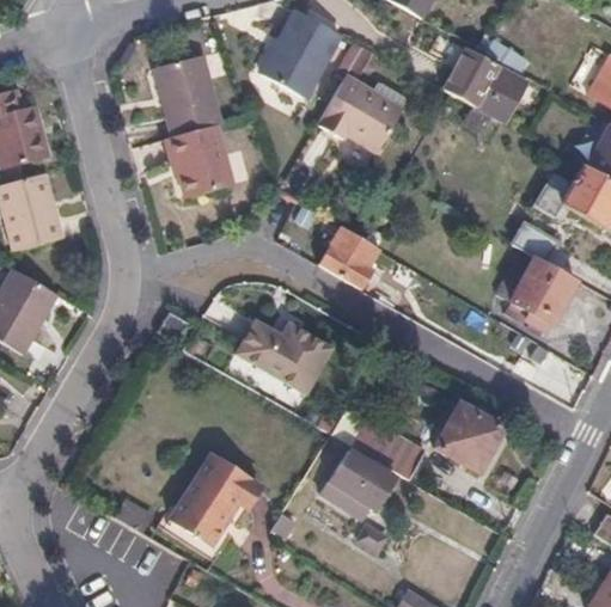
[(384,0),(417,19),(428,0),(384,0)]
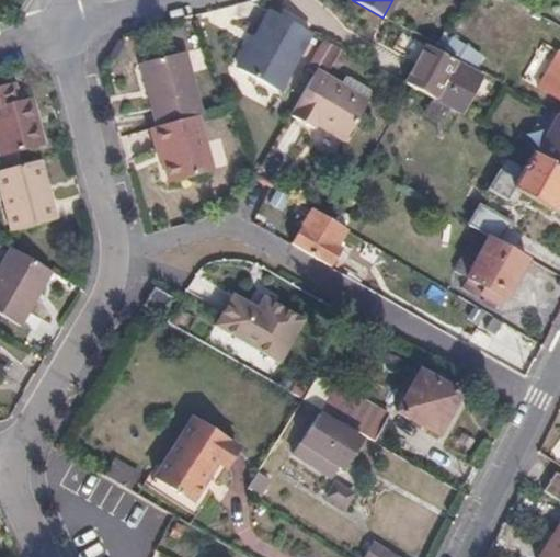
[(283,87),(316,30),(287,14),(274,7),(241,63),(283,87)]
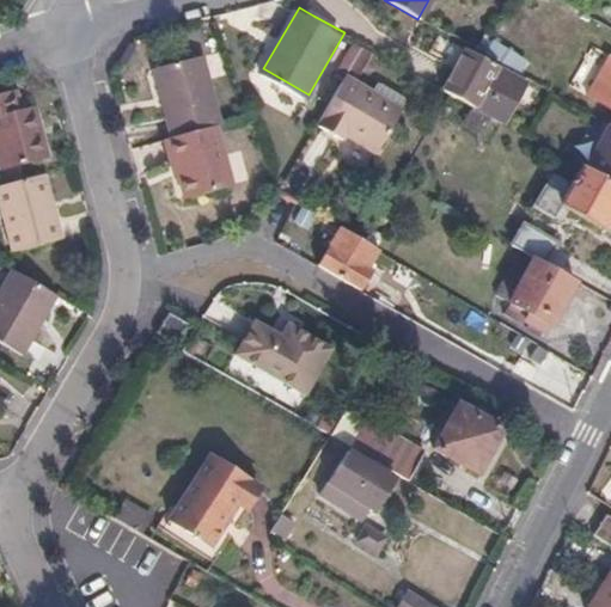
[(454,96),(501,123),(526,79),(478,53),(466,46),(441,89),(454,96)]
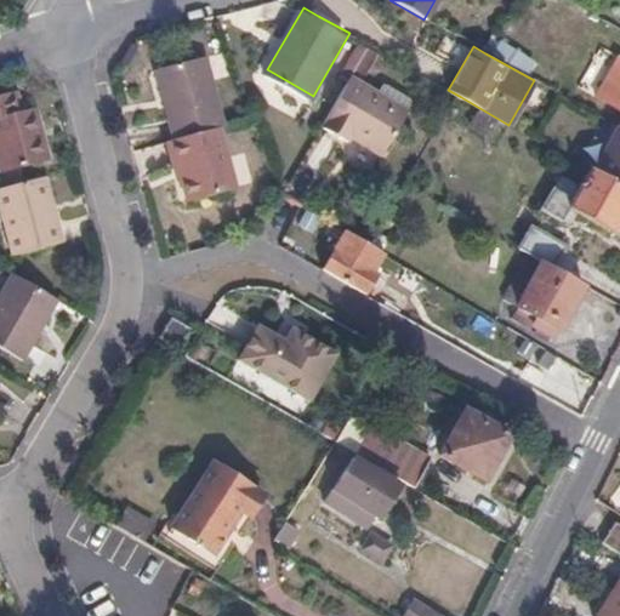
[(208,55),(160,68),(168,93),(163,95),(175,138),(220,126),(226,125),(208,55)]
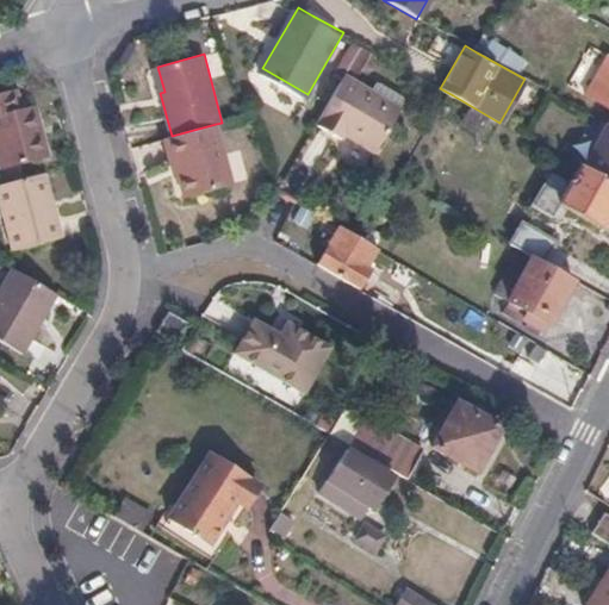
[(608,55),(607,55),(583,93),(608,107),(608,55)]
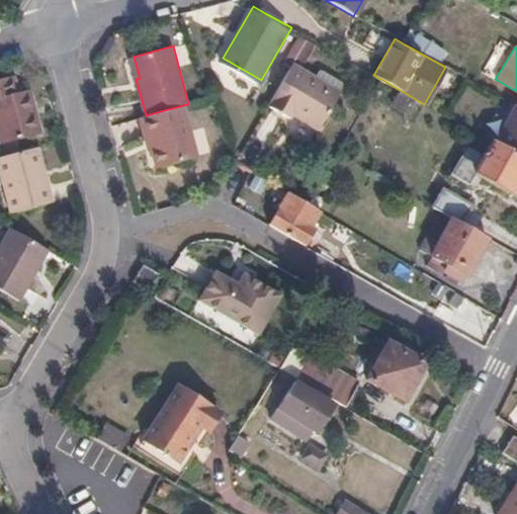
[(130,58),(136,79),(140,78),(134,57),(130,58)]
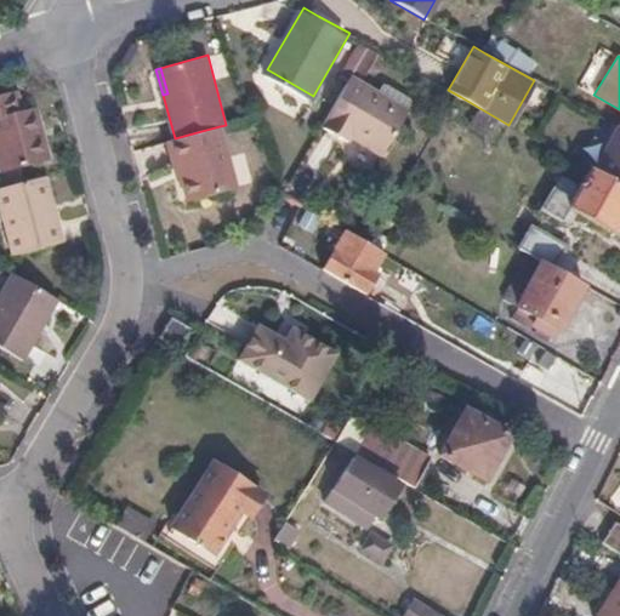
[(352,75),(322,126),(348,141),(351,135),(381,153),(411,98),(384,83),(377,91),(352,75)]
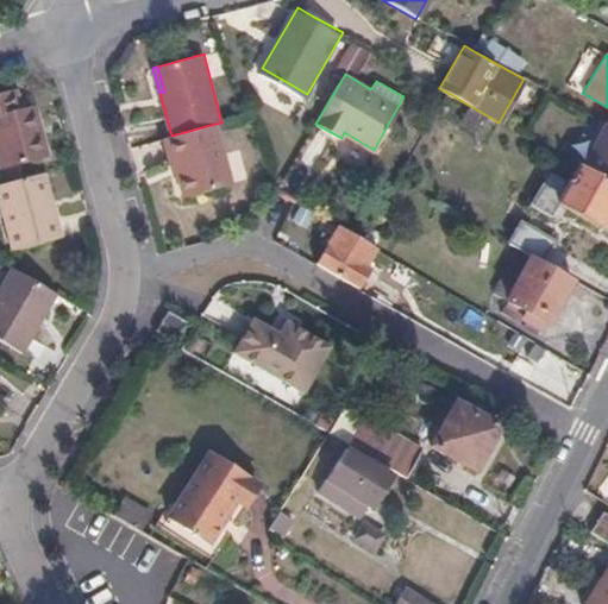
[(0,158),(2,167),(44,155),(37,126),(43,124),(37,102),(23,106),(17,83),(0,88),(0,158)]
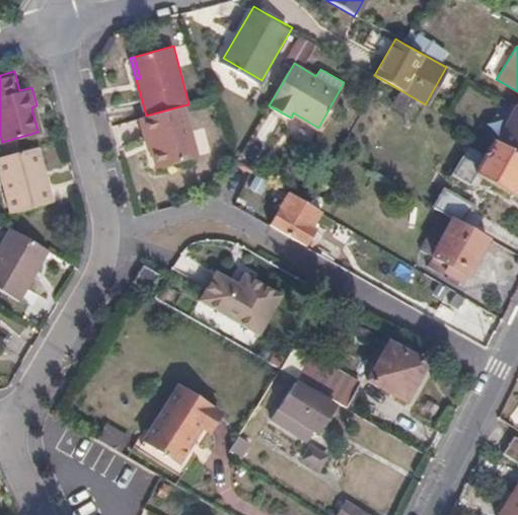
[(399,91),(391,102),(402,112),(411,100),(399,91)]
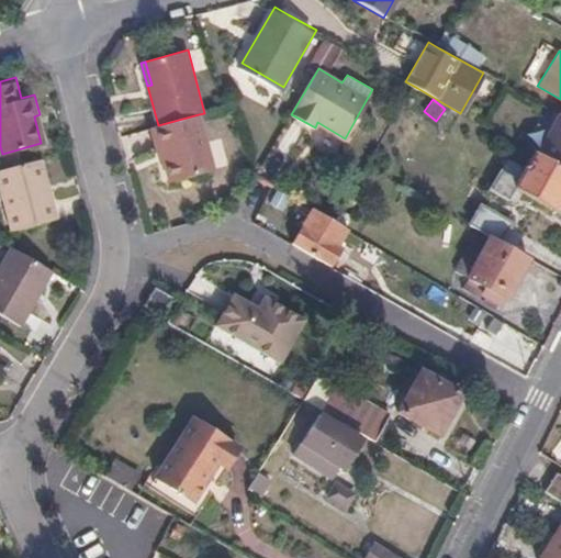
[(34,116),(41,143),(47,141),(40,114),(34,116)]
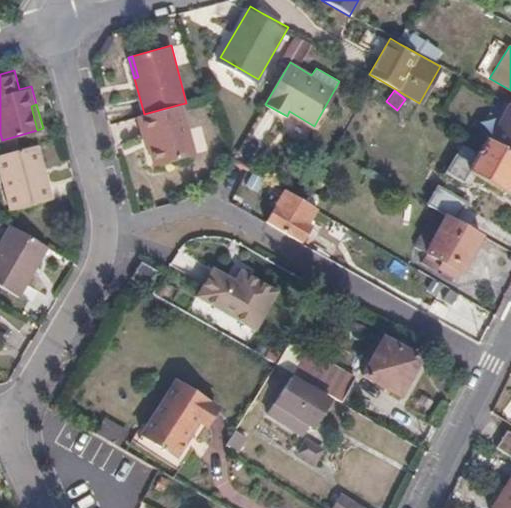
[(195,154),(181,104),(144,114),(139,116),(144,134),(148,133),(153,151),(157,165),(195,154)]
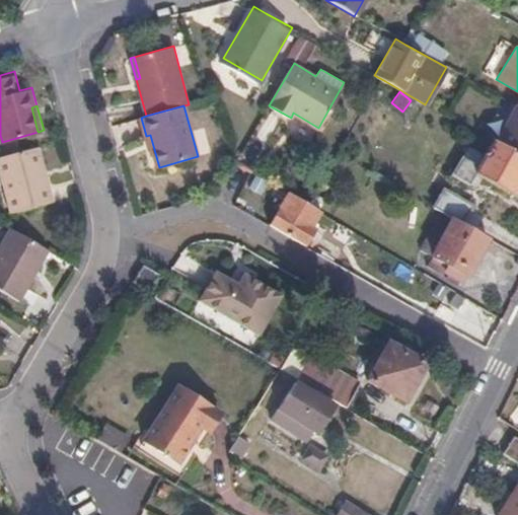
[(517,107),(515,106),(495,143),(517,154),(517,107)]
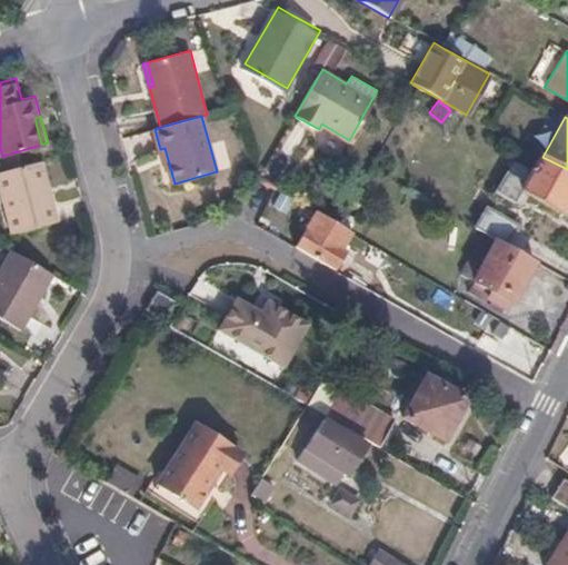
[(166,169),(170,168),(165,148),(160,149),(166,169)]
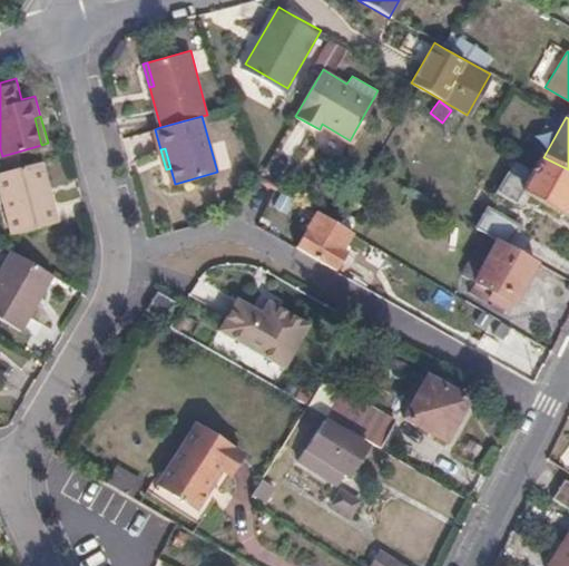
[(558,213),(568,193),(568,169),(543,157),(541,156),(526,183),(507,172),(497,191),(520,205),(526,194),(558,213)]
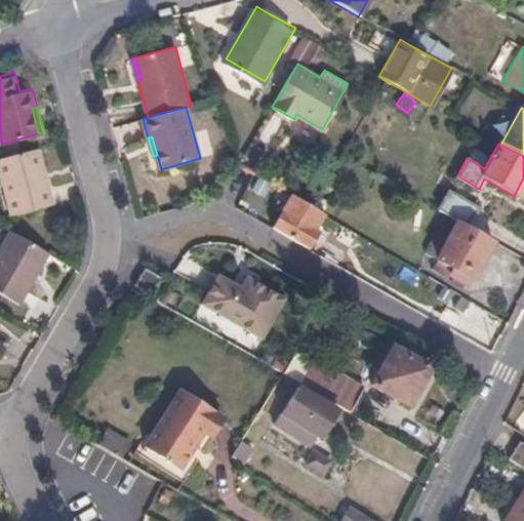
[(44,185),(50,183),(40,147),(34,149),(44,185)]
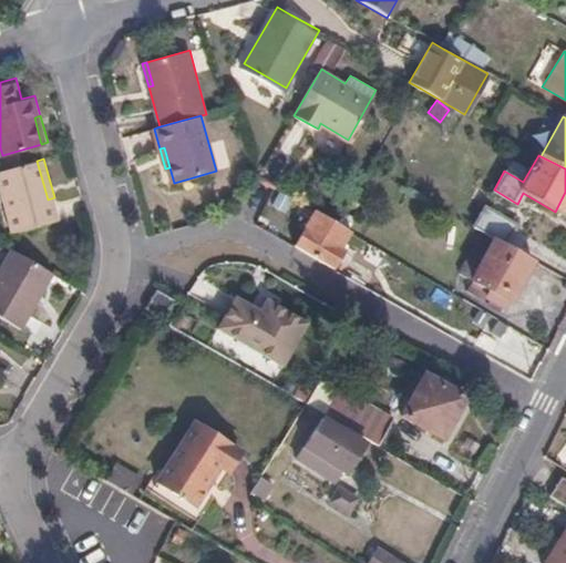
[(60,217),(54,197),(48,200),(37,161),(0,170),(0,183),(12,231),(60,217)]
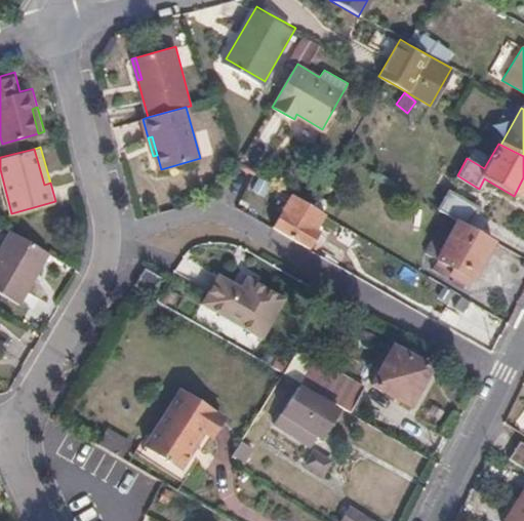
[(457,222),(467,227),(476,209),(448,193),(438,210),(457,222)]
